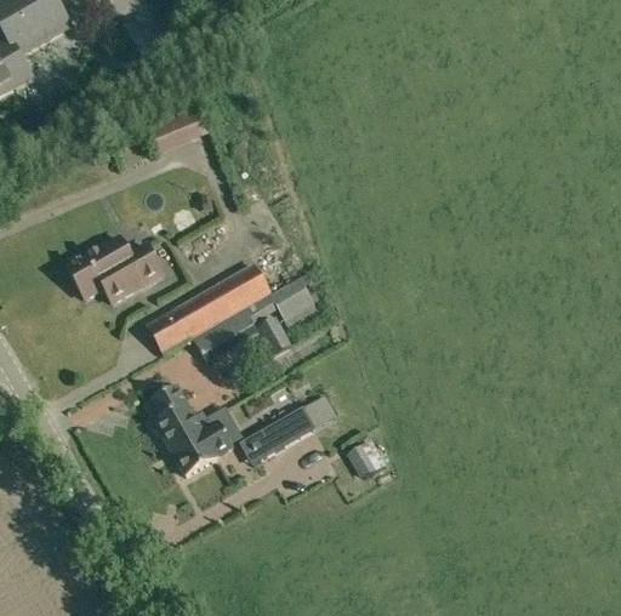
[(0,0),(0,26),(6,36),(0,40),(0,93),(30,77),(20,56),(72,27),(55,0),(0,0)]
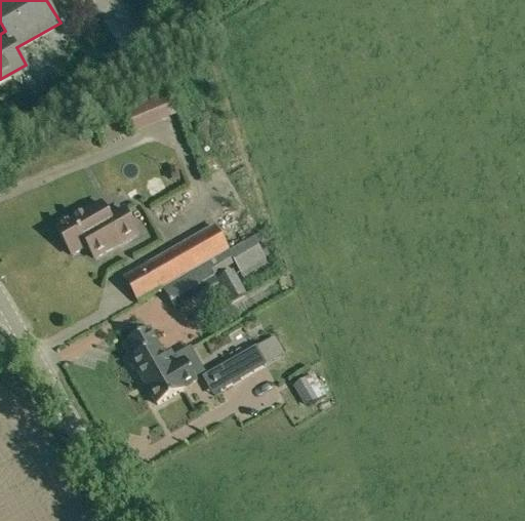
[(124,8),(114,14),(115,15),(134,50),(146,44),(124,8)]
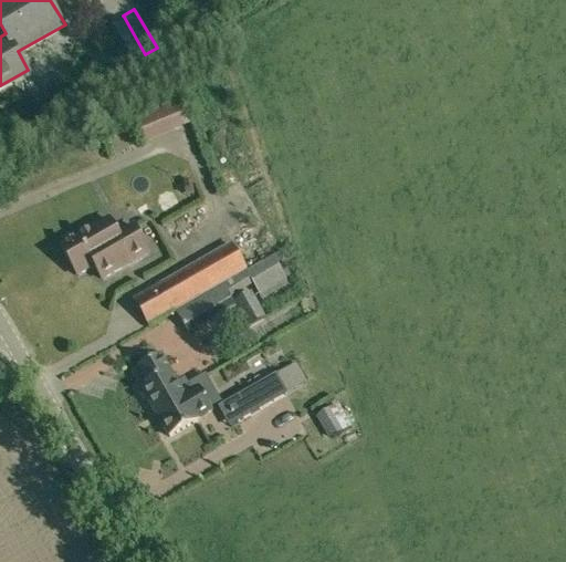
[(178,92),(161,100),(171,126),(189,118),(178,92)]
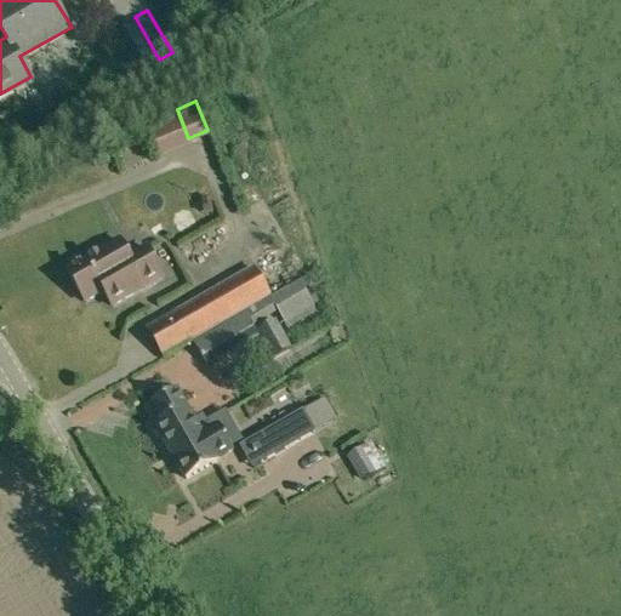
[(119,237),(67,267),(85,298),(103,287),(112,302),(163,273),(146,244),(129,254),(119,237)]
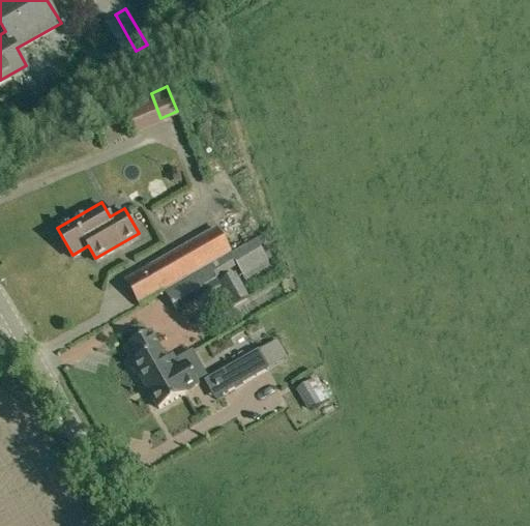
[(217,227),(147,267),(162,291),(166,288),(187,275),(231,251),(217,227)]
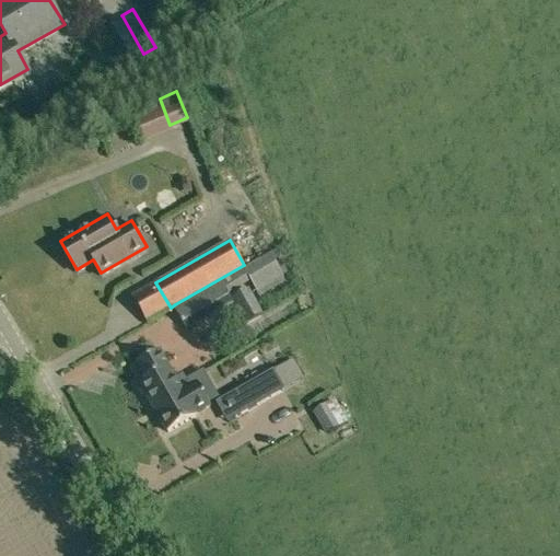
[(244,265),(198,291),(208,309),(233,294),(231,290),(252,278),(260,293),(286,279),(269,251),(244,265)]
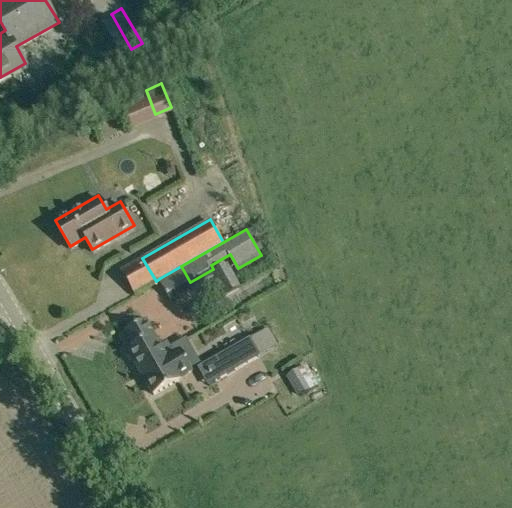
[(227,262),(213,269),(217,277),(226,293),(240,285),(227,262)]
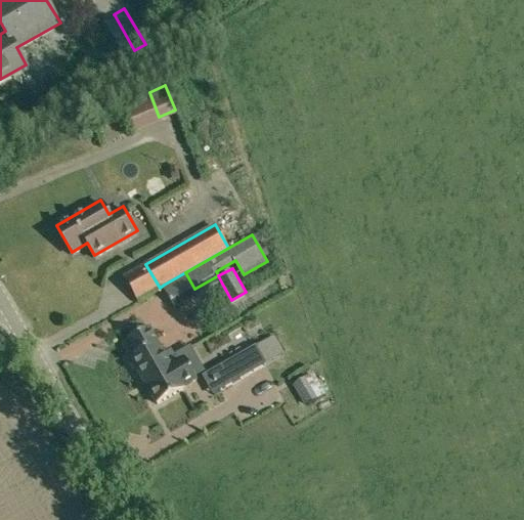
[(171,364),(148,326),(127,338),(135,352),(130,355),(157,401),(183,386),(182,384),(197,376),(185,356),(171,364)]
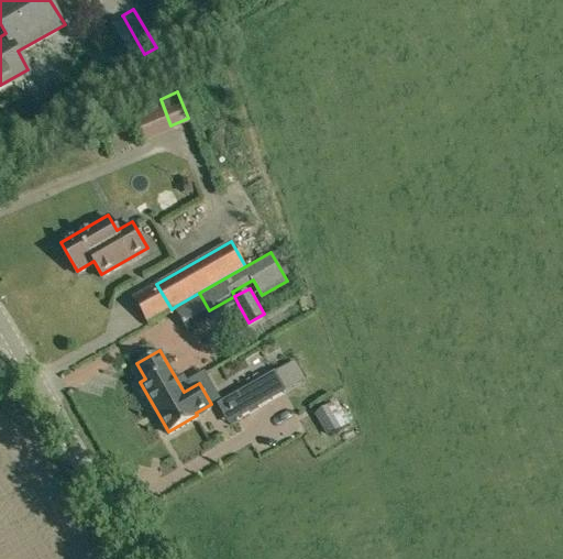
[(274,370),(218,402),(229,422),(285,388),(274,370)]
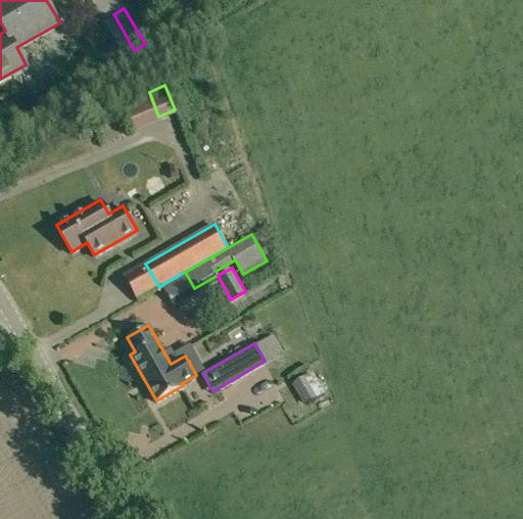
[(314,370),(295,380),(306,399),(325,389),(314,370)]
